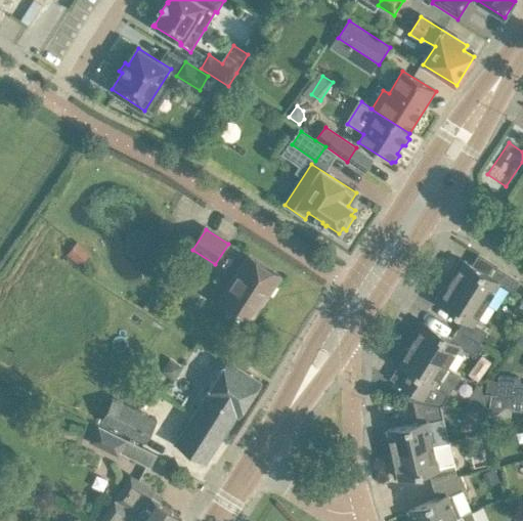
[(236,312),(235,314),(240,316),(241,314),(248,319),(263,294),(269,298),(281,277),(249,257),(220,301),(236,312)]
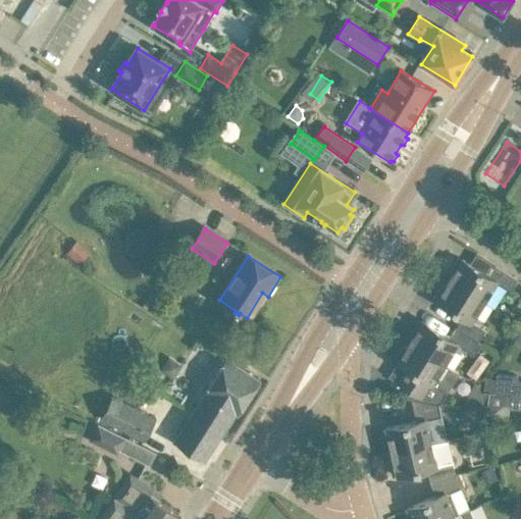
[(518,281),(497,267),(489,278),(464,261),(463,262),(460,260),(452,273),(455,275),(451,282),(484,304),(498,284),(511,293),(518,281)]
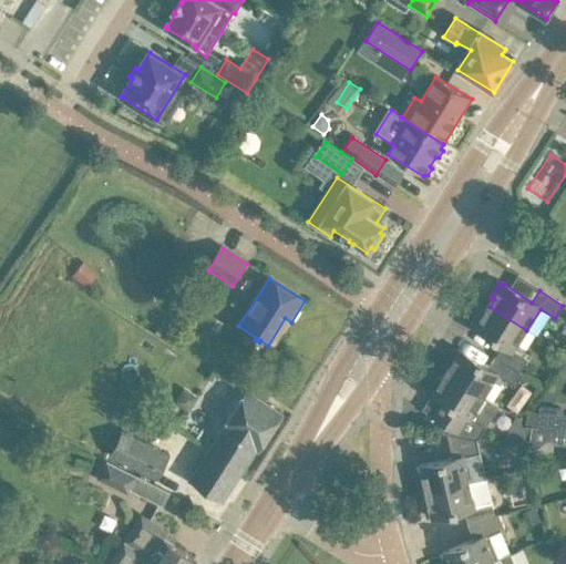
[(513,351),(526,330),(490,307),(485,314),(482,311),(472,326),(475,328),(475,329),(504,347),(496,358),(524,376),(521,373),(528,361),(513,351)]
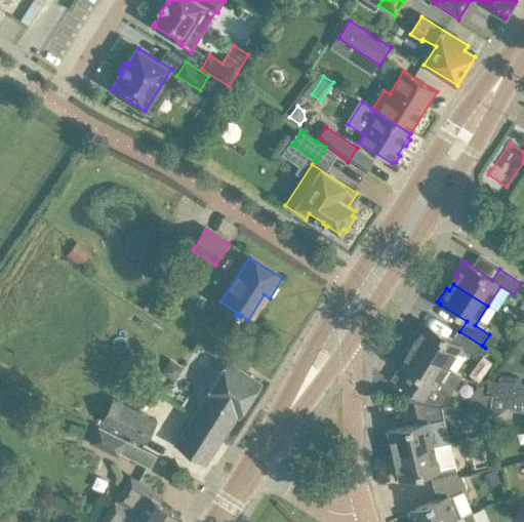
[(485,348),(459,331),(453,342),(427,325),(426,326),(422,324),(414,337),(417,339),(413,346),(448,368),(460,349),(478,359),(485,348)]
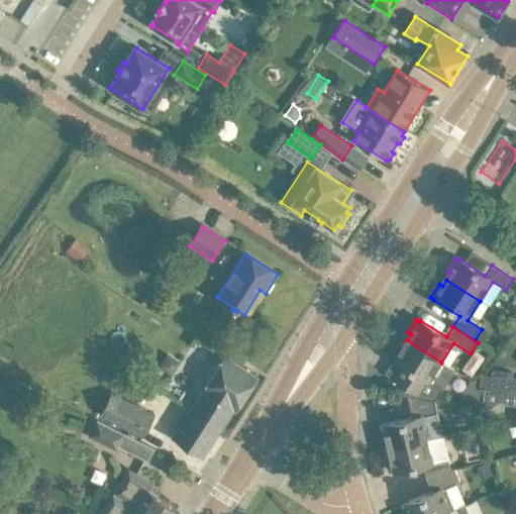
[(394,362),(403,367),(394,381),(411,392),(408,397),(435,402),(454,371),(441,363),(407,340),(403,346),(400,344),(392,358),(395,360),(394,362)]
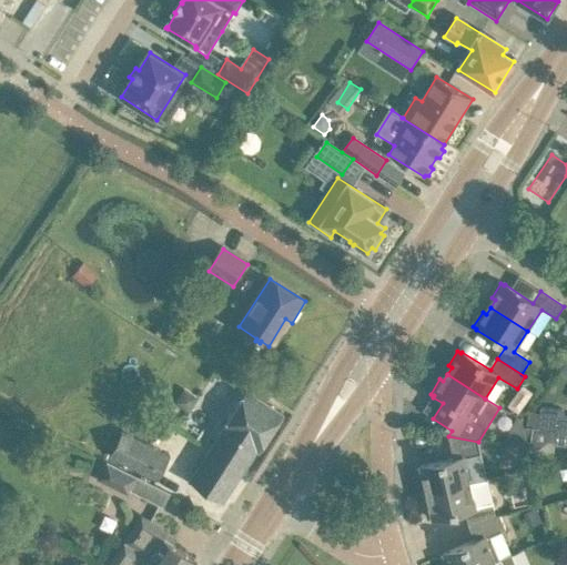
[(191,414),(199,401),(184,392),(176,405),(191,414)]
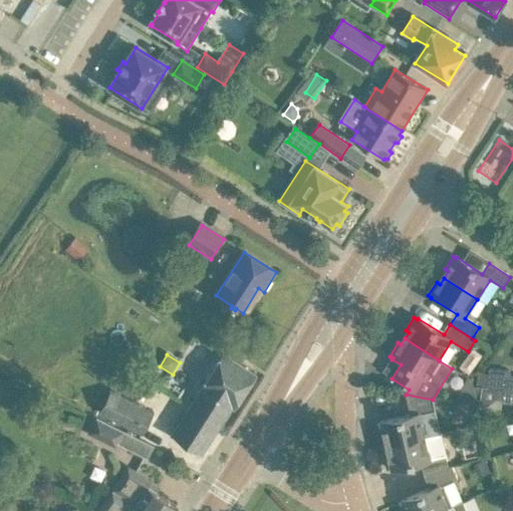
[(224,354),(196,398),(172,435),(202,455),(233,408),(235,409),(257,375),(224,354)]
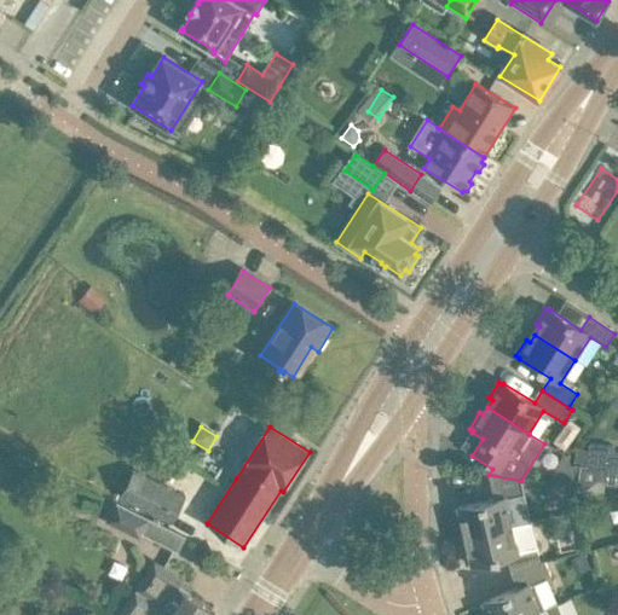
[(617,454),(614,448),(590,446),(588,468),(581,466),(581,469),(582,469),(582,468),(599,469),(617,471),(617,454)]
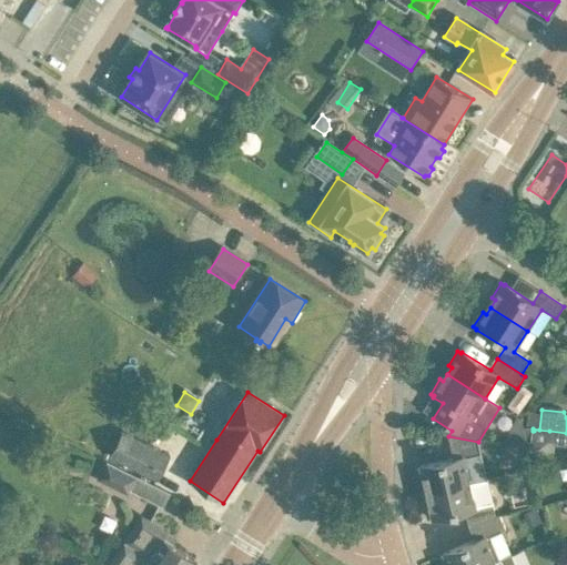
[(566,433),(549,431),(548,443),(556,444),(556,447),(566,447),(566,433)]
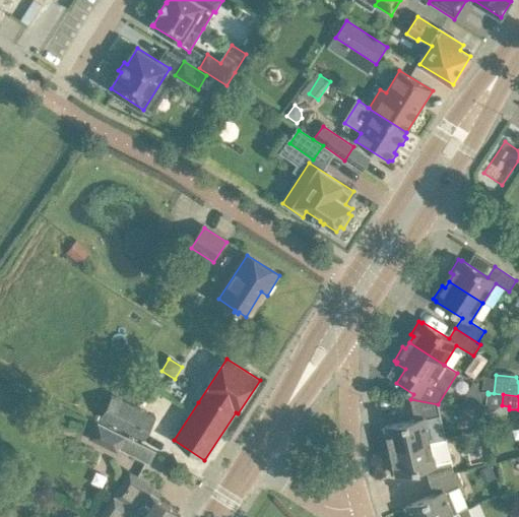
[(114,395),(102,416),(145,440),(156,418),(114,395)]
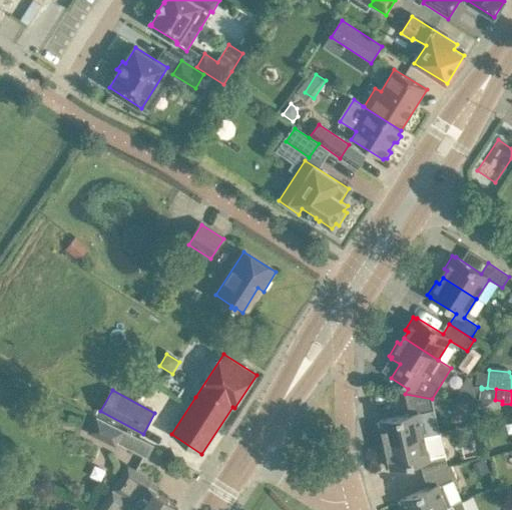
[(435,412),(432,399),(405,394),(410,416),(380,423),(381,424),(377,425),(381,440),(384,439),(386,446),(425,437),(420,415),(435,412)]
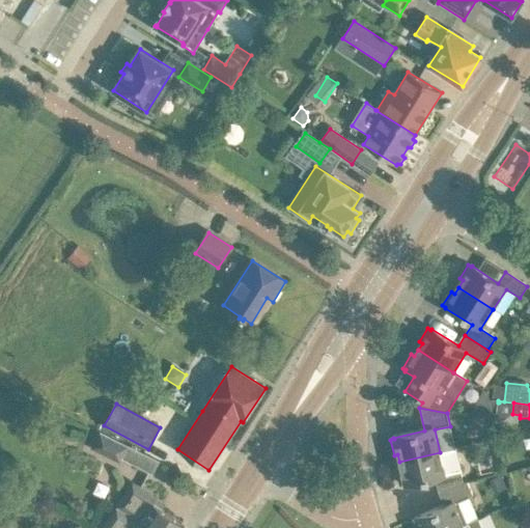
[(160,464),(101,433),(91,451),(120,466),(123,461),(154,476),(160,464)]
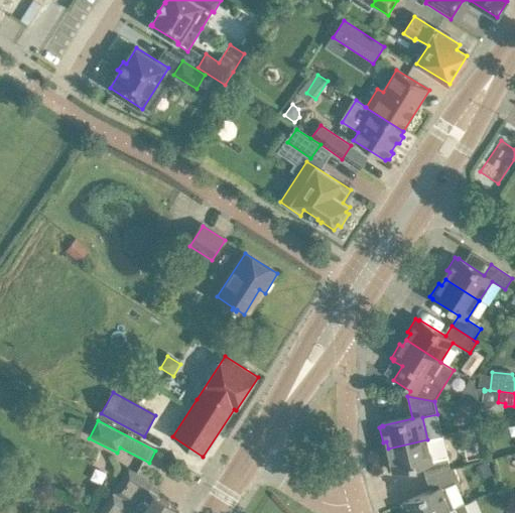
[(455,470),(451,471),(442,436),(427,439),(388,449),(389,457),(386,457),(389,472),(393,472),(393,473),(423,466),(426,480),(455,470)]
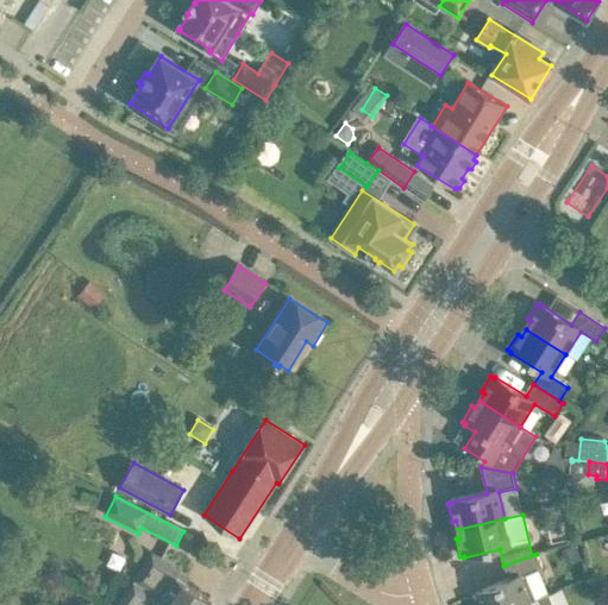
[(526,604),(549,596),(539,571),(543,568),(537,554),(503,566),(509,581),(476,594),(477,597),(472,598),(475,604),(526,604)]
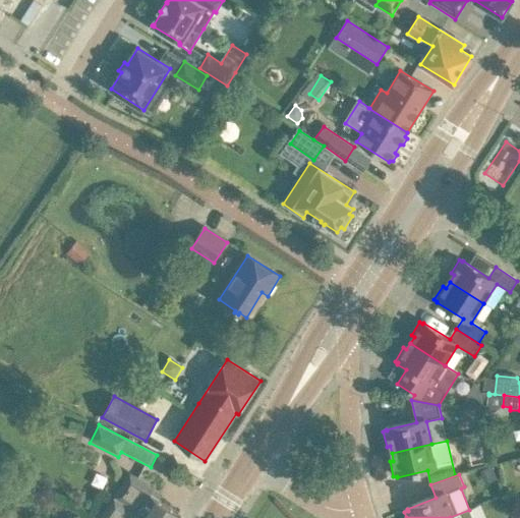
[(180,517),(179,513),(152,495),(154,492),(156,493),(157,492),(130,475),(114,500),(138,515),(141,517),(180,517)]
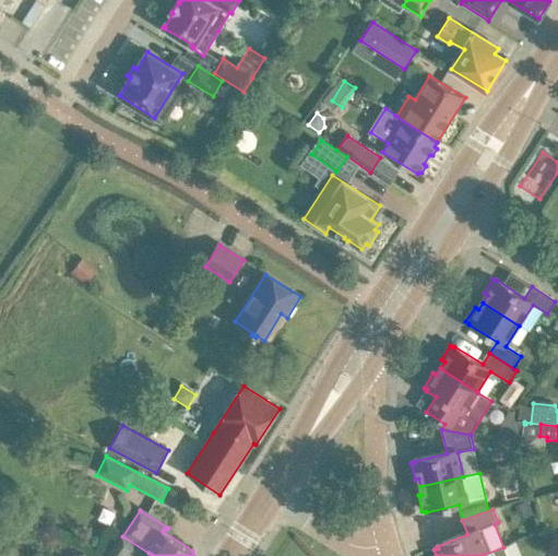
[(152,555),(149,553),(122,536),(109,555),(152,555)]
